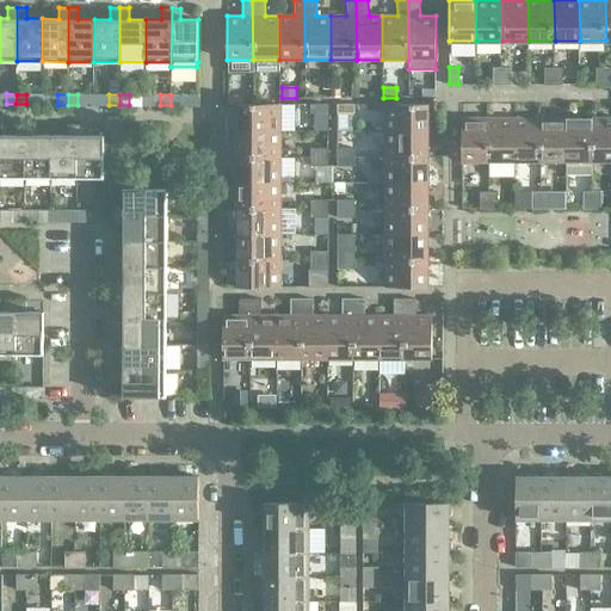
[(171,94),(171,105),(180,105),(180,94),(171,94)]
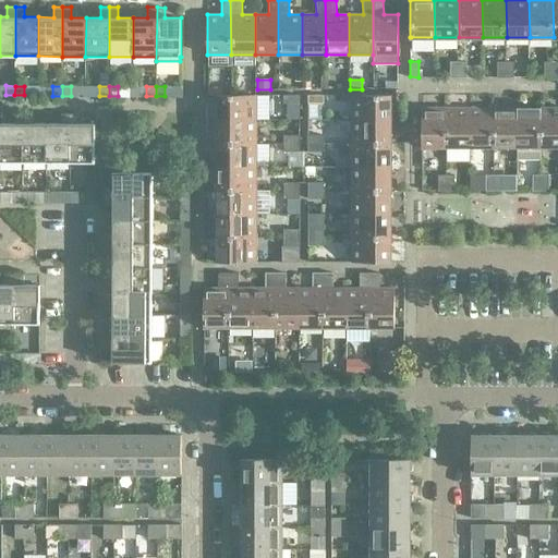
[(217,94),(217,120),(256,120),(256,95),(217,94)]
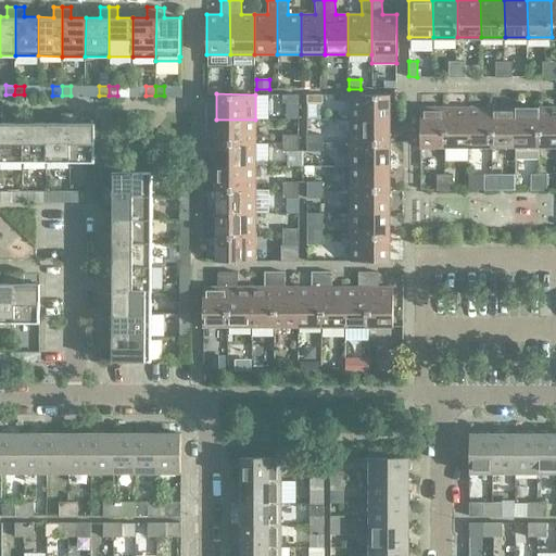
[(389,95),(351,95),(351,119),(389,119),(389,95)]
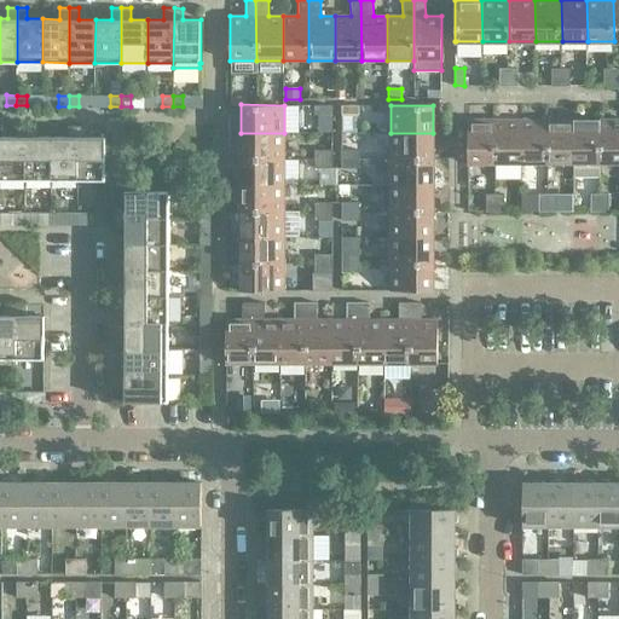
[(353,132),(353,116),(343,116),(343,132),(353,132)]
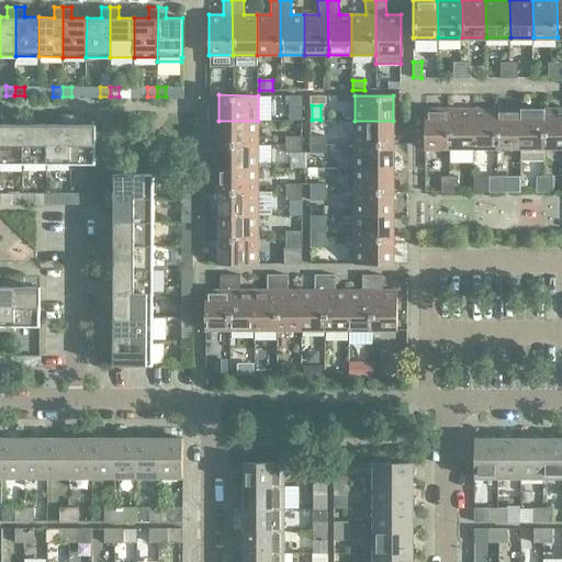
[(561,108),(544,109),(544,148),(561,148),(561,108)]
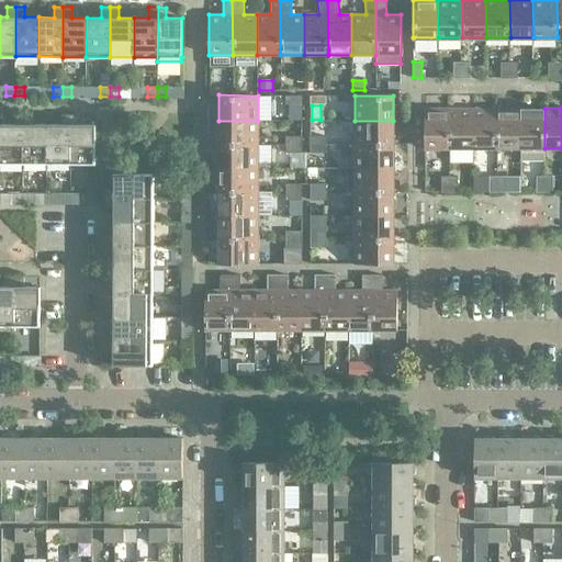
[(449,109),(425,109),(425,149),(449,148),(449,109)]
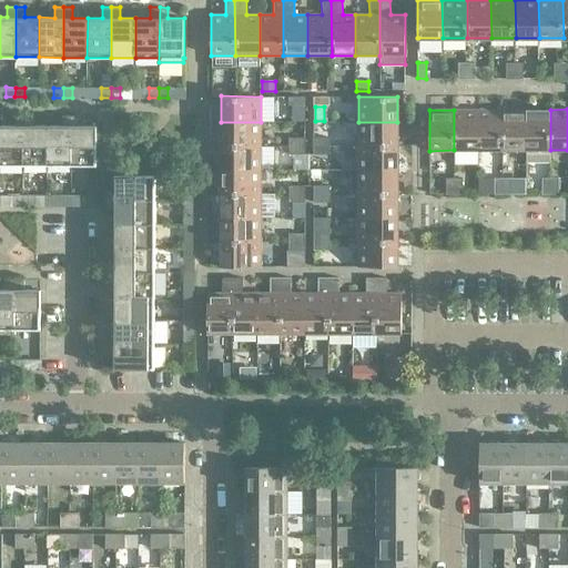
[(454,110),(454,150),(479,150),(479,110),(454,110)]
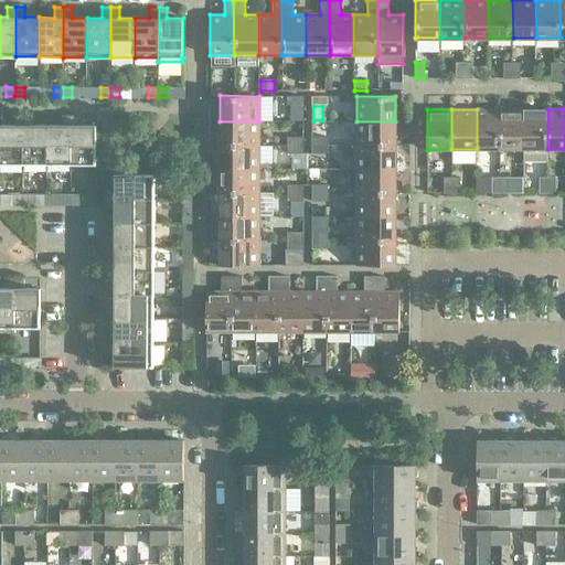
[(477,109),(477,149),(499,149),(499,109),(477,109)]
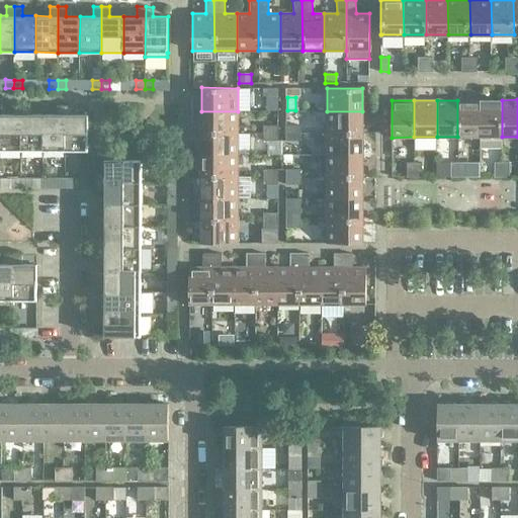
[(481,100),(457,100),(457,137),(481,137),(481,100)]
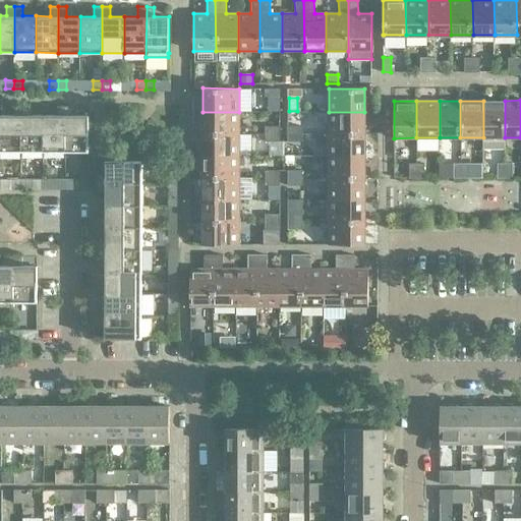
[(483,101),(483,137),(483,148),(505,148),(505,137),(505,101),(483,101)]
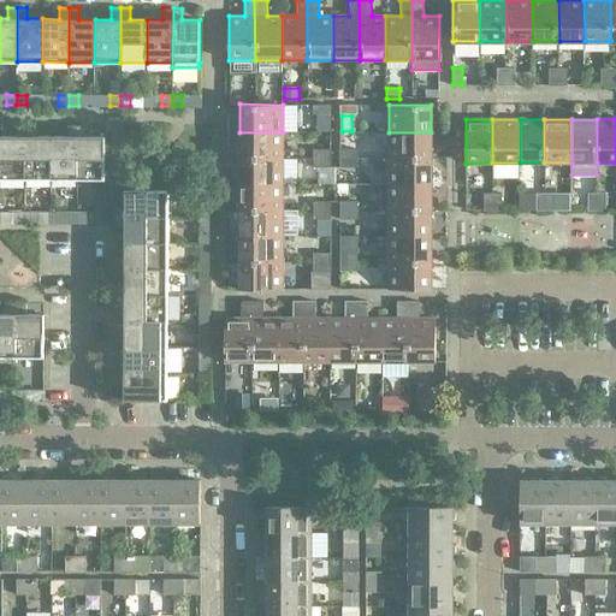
[(0,135),(0,178),(25,179),(25,125),(16,125),(16,136),(0,135)]
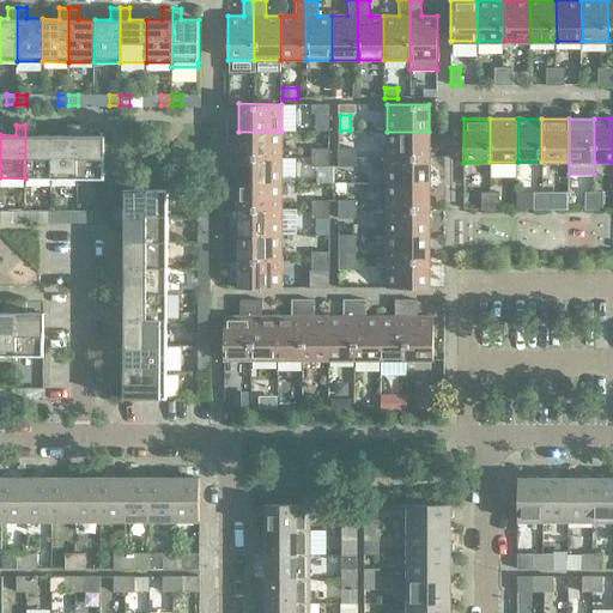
[(25,125),(25,178),(50,178),(52,135),(35,135),(35,125),(25,125)]
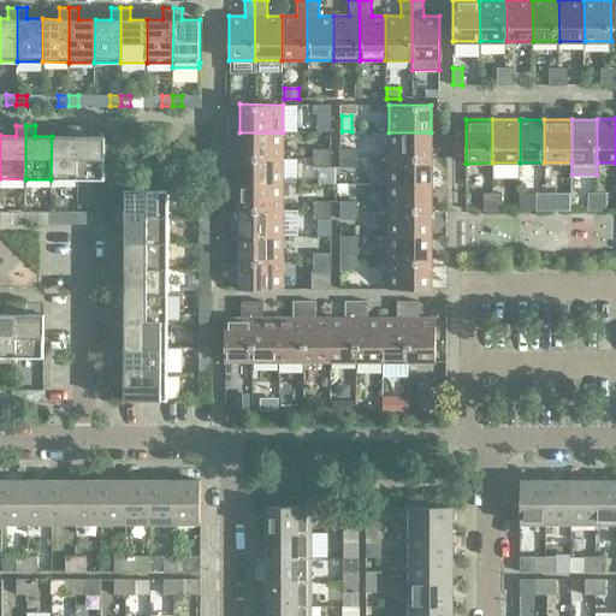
[(67,136),(52,136),(51,179),(77,179),(77,125),(67,125),(67,136)]
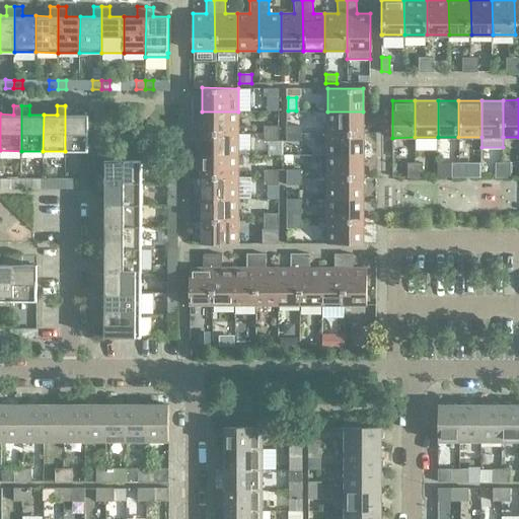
[(73,105),(65,105),(65,151),(88,151),(88,115),(73,115),(73,105)]
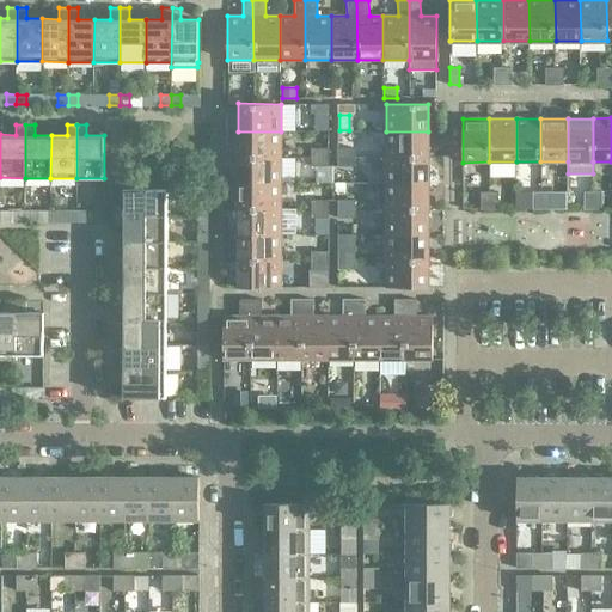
[(281,132),(238,132),(238,157),(281,157),(281,132)]
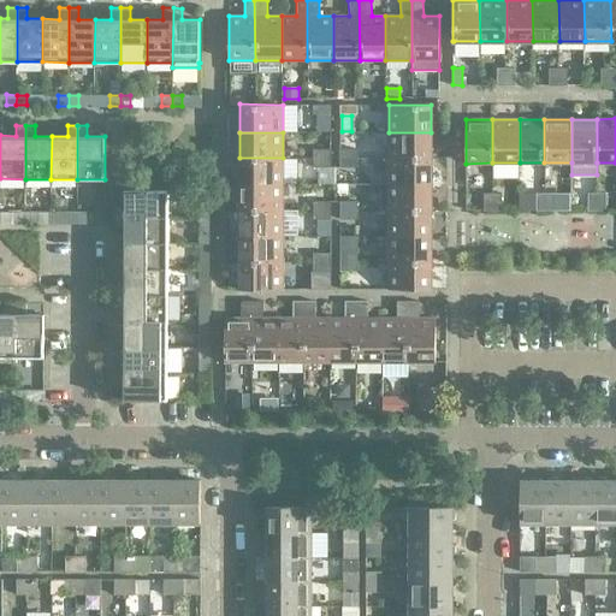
[(431,132),(389,132),(389,158),(431,158),(431,132)]
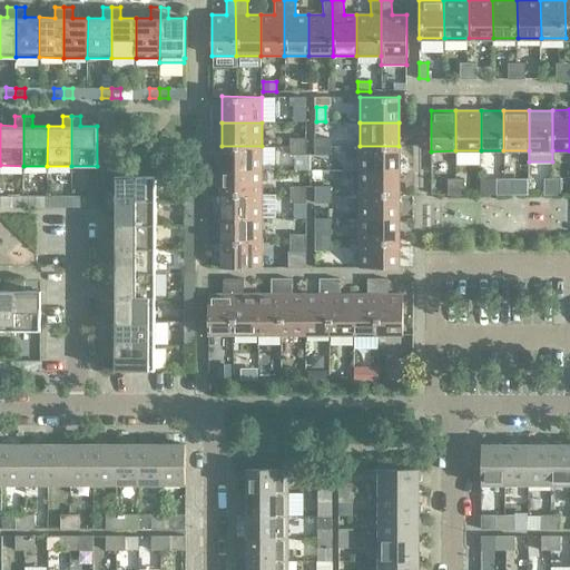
[(262,146),(222,146),(222,170),(262,170),(262,146)]
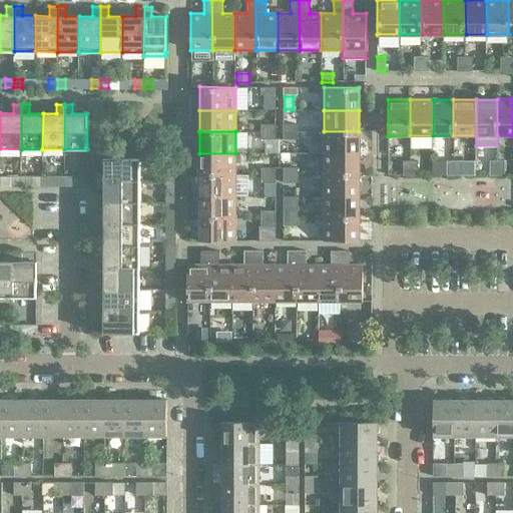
[(359,131),(324,131),(324,153),(359,153),(359,131)]
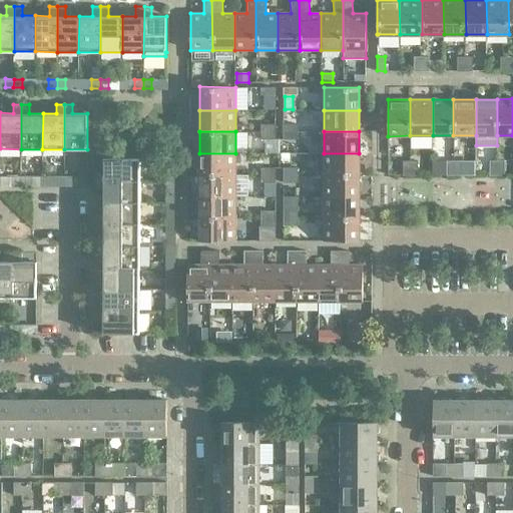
[(278,152),(278,141),(267,141),(266,152),(278,152)]
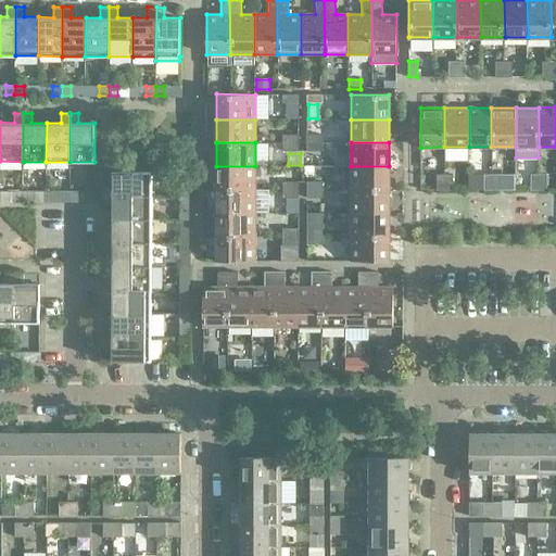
[(255,166),(216,166),(216,189),(255,190),(255,166)]
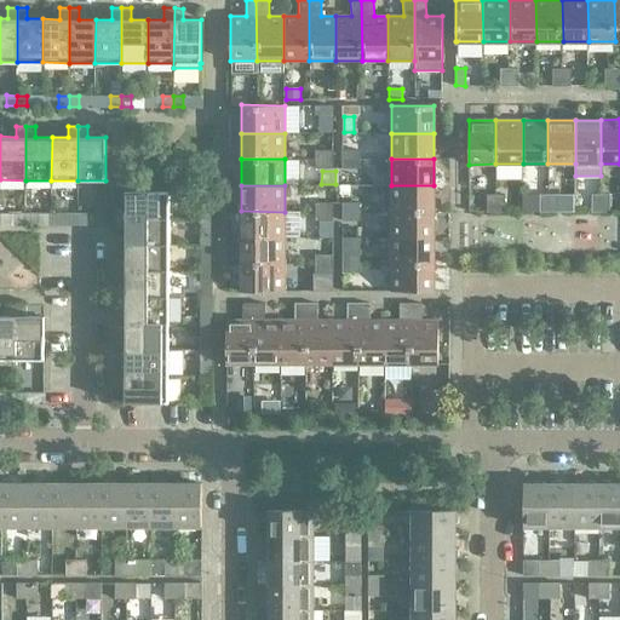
[(434,185),(391,185),(391,211),(434,212),(434,185)]
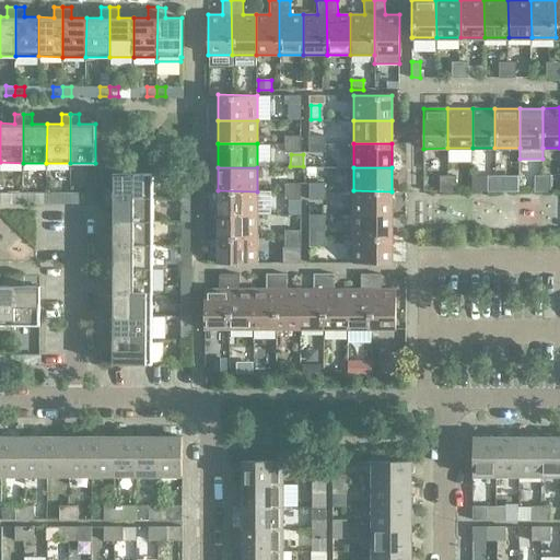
[(104,188),(104,197),(153,197),(153,172),(114,172),(114,188),(104,188)]
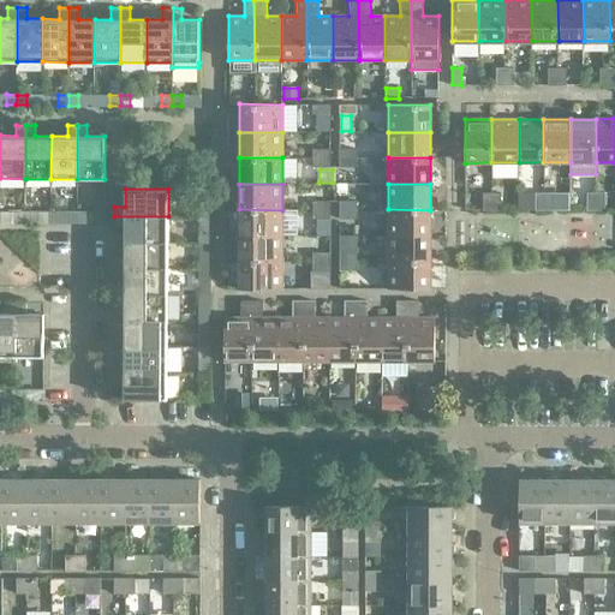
[(535,193),(519,193),(519,210),(544,209),(544,192),(536,192),(535,193)]
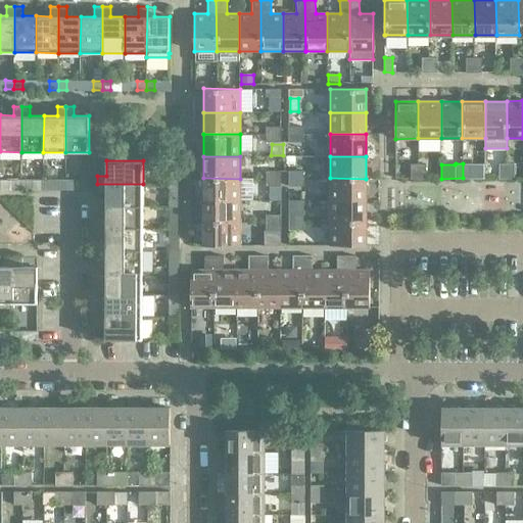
[(170,175),(170,184),(179,184),(179,175),(170,175)]
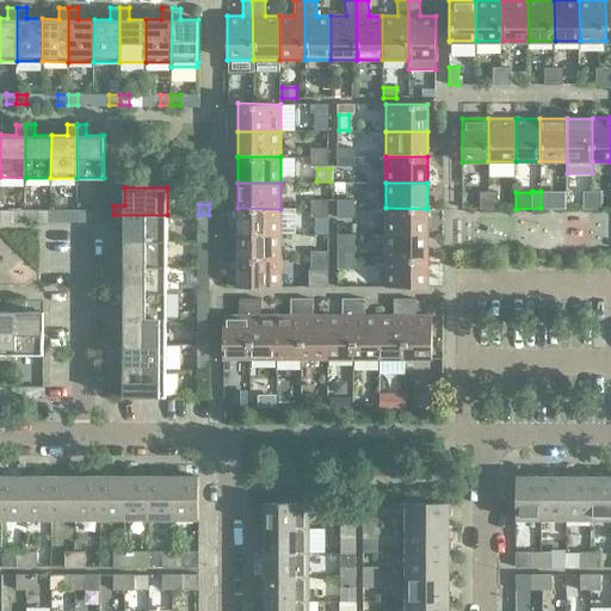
[(281,209),(238,208),(238,234),(281,234),(281,209)]
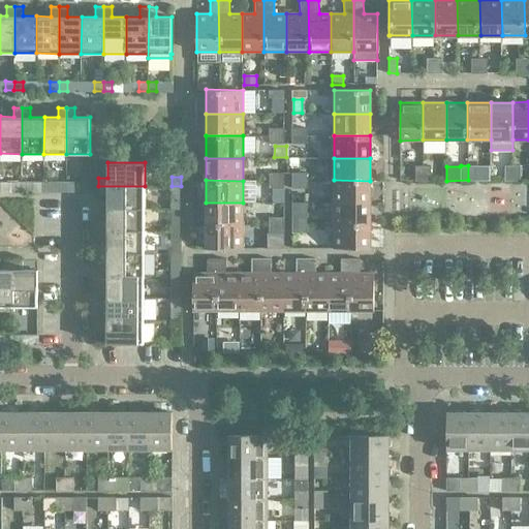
[(370,181),(334,180),(334,203),(370,203),(370,181)]
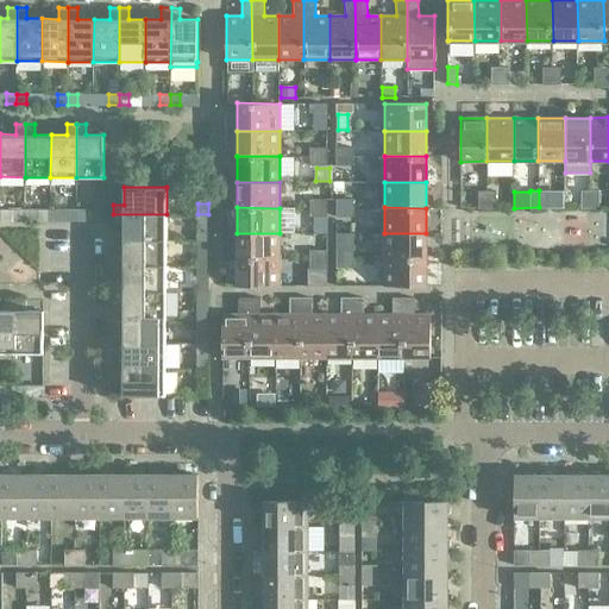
[(14,209),(14,220),(25,220),(25,209),(14,209)]
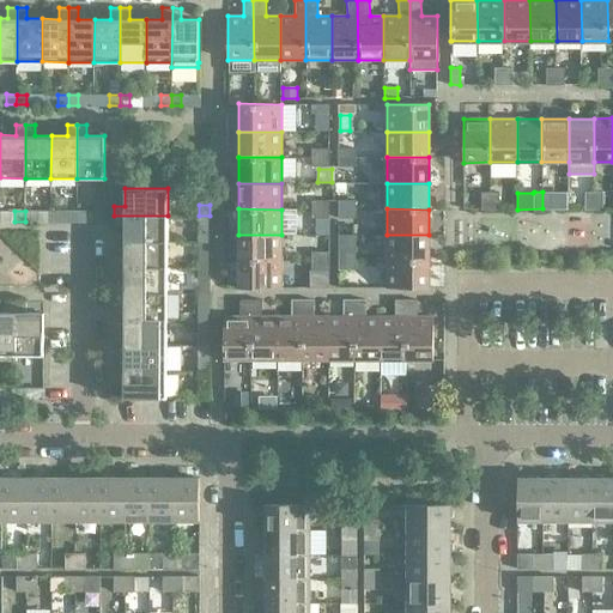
[(25,211),(25,222),(36,222),(36,211),(25,211)]
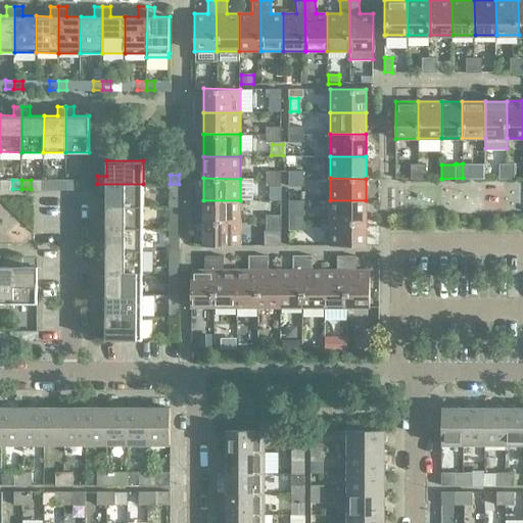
[(57,180),(43,180),(43,189),(57,189),(65,189),(65,180),(57,180)]
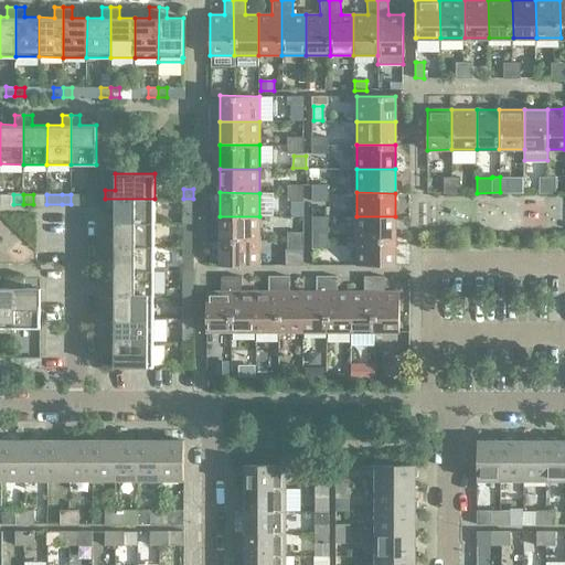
[(81,194),(71,194),(71,204),(76,204),(81,204),(96,204),(96,194),(81,194)]
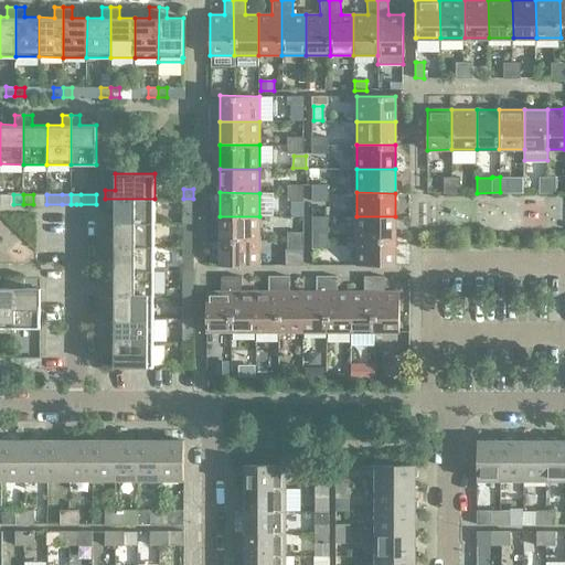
[(105,199),(105,208),(115,208),(115,223),(155,223),(155,199),(105,199)]
